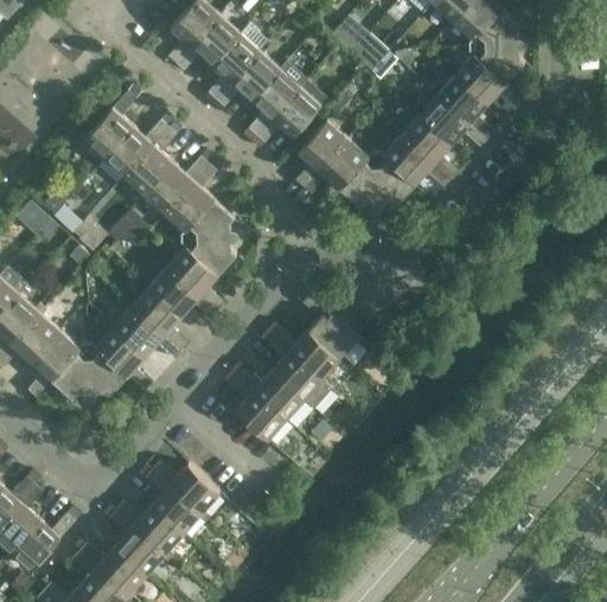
[(0,0),(0,12),(7,20),(24,0),(0,0)]
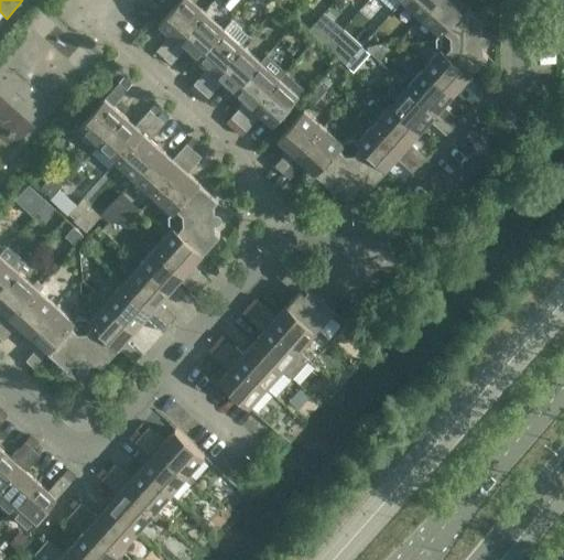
[(155,54),(163,61),(208,11),(205,8),(201,12),(186,0),(183,0),(159,28),(171,38),(155,54)]
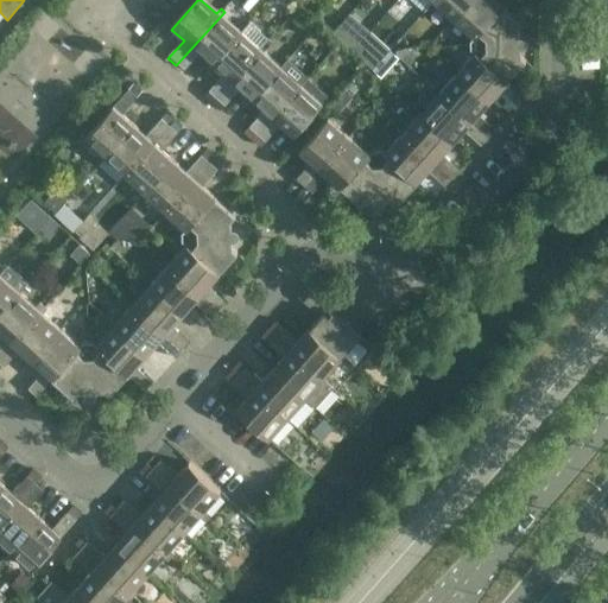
[(437,0),(430,8),(434,12),(437,7),(454,23),(474,0),(437,0)]
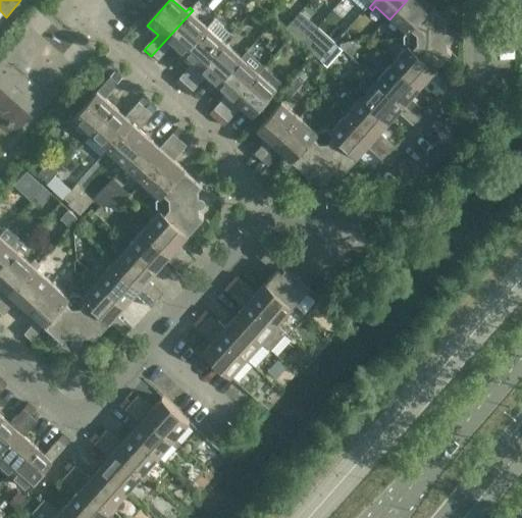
[(422,0),(407,0),(389,19),(404,32),(401,36),(403,39),(403,40),(431,8),(438,0),(427,0),(425,2),(422,0)]
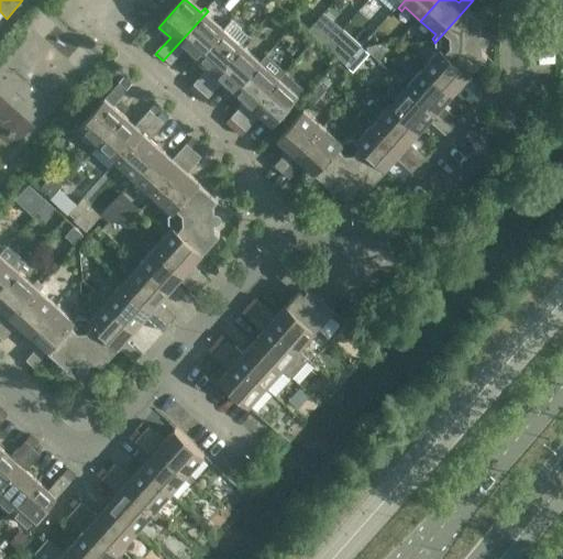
[(484,25),(465,9),(434,43),(435,47),(470,78),(486,59),(482,55),(481,30),(484,25)]
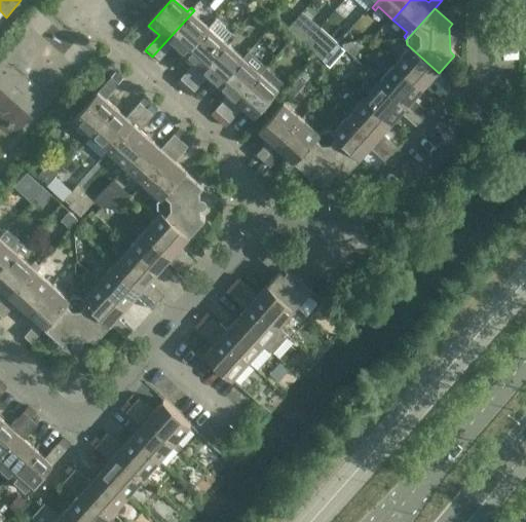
[(194,10),(152,57),(159,63),(173,48),(184,58),(208,30),(193,16),(197,13),(194,10)]
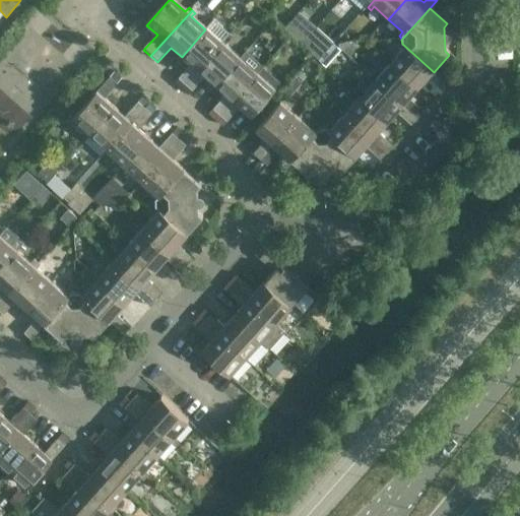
[(319,57),(332,45),(303,13),(290,25),(319,57)]
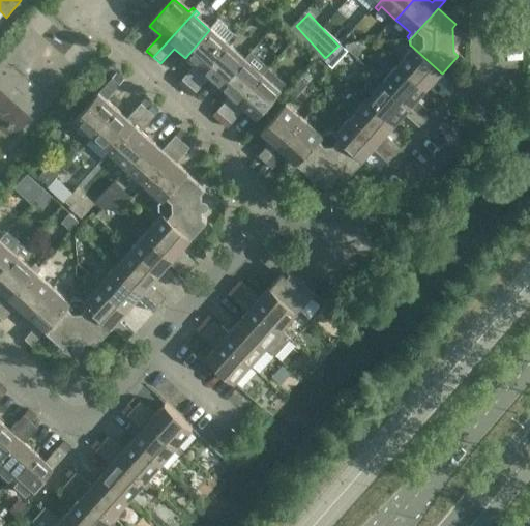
[(209,30),(185,58),(196,67),(182,83),(188,89),(230,42),(227,39),(224,44),(209,30)]
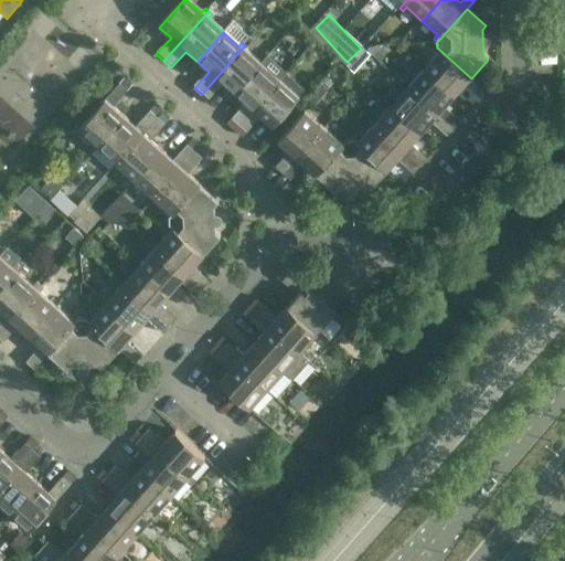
[(245,45),(201,95),(209,102),(223,85),(235,95),(260,66),(245,52),(249,48),(245,45)]
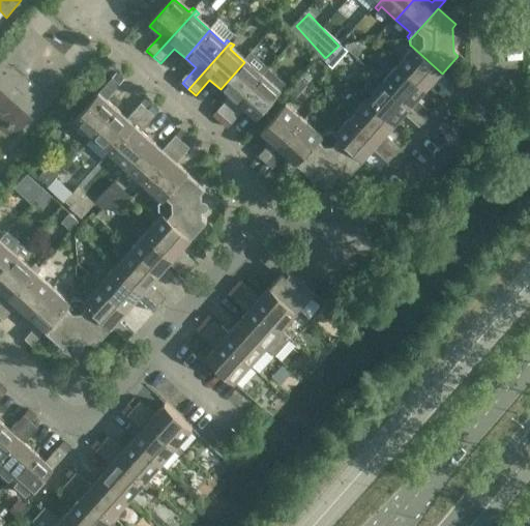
[(411,53),(399,67),(425,92),(435,82),(450,95),(457,87),(442,74),(410,45),(410,47),(407,50),(411,53)]
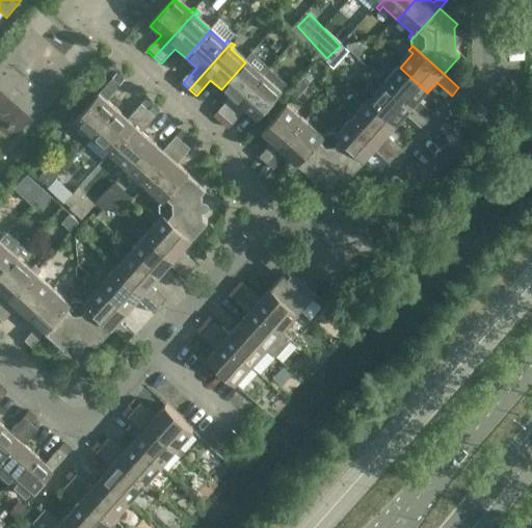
[(245,62),(221,89),(232,99),(217,114),(224,121),(267,74),(264,71),(260,75),(245,62)]
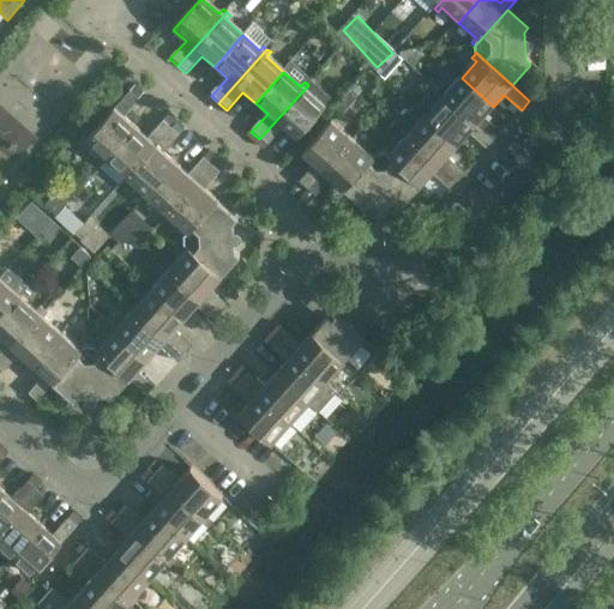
[(443,91),(439,95),(493,143),(500,134),(483,119),(493,107),(462,78),(446,95),(443,91)]
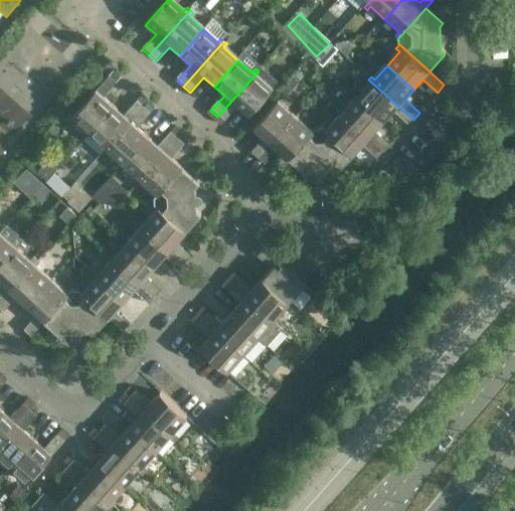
[(259,71),(217,117),(224,123),(237,109),(248,118),(273,91),(258,77),(262,74),(259,71)]
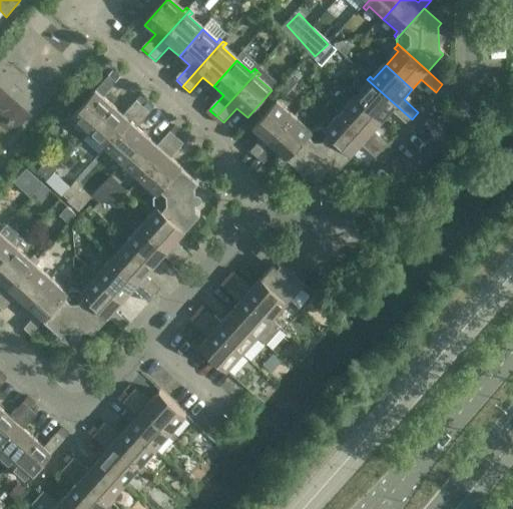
[(75,123),(88,135),(112,108),(102,99),(115,84),(108,78),(68,123),(71,126),(75,123)]
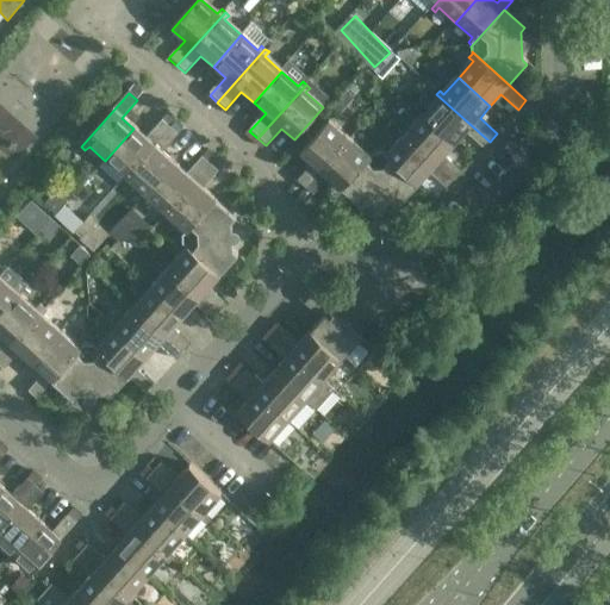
[(490,142),(436,94),(433,98),(437,101),(422,118),(454,147),(465,133),(483,150),(490,142)]
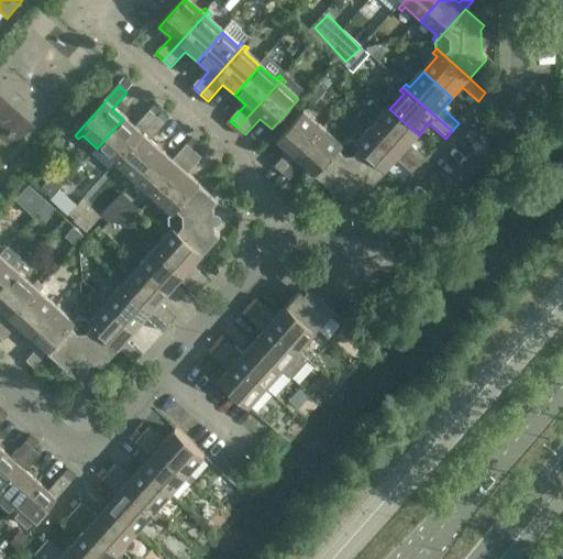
[(419,135),(389,109),(376,124),(372,121),(368,124),(419,168),(426,161),(409,146),(419,135)]
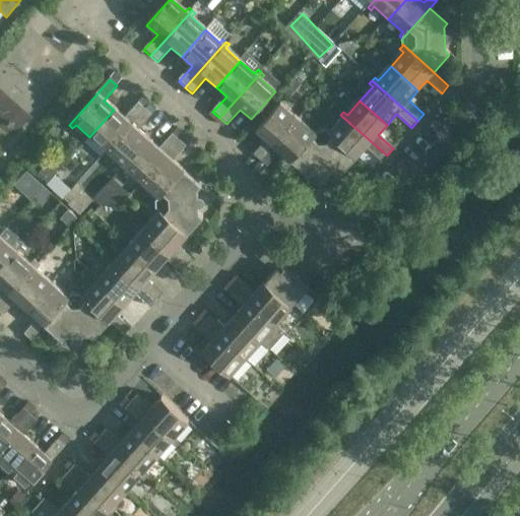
[(114,110),(89,137),(105,150),(101,154),(104,156),(144,111),(137,105),(124,119),(114,110)]
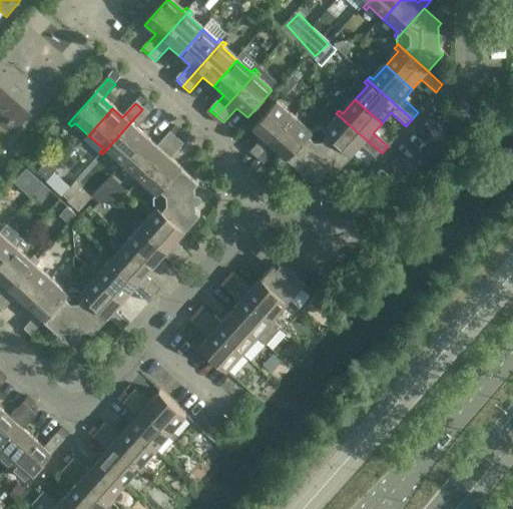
[(250,154),(257,159),(297,114),(294,112),(291,116),(277,103),(252,129),(264,139),(250,154)]
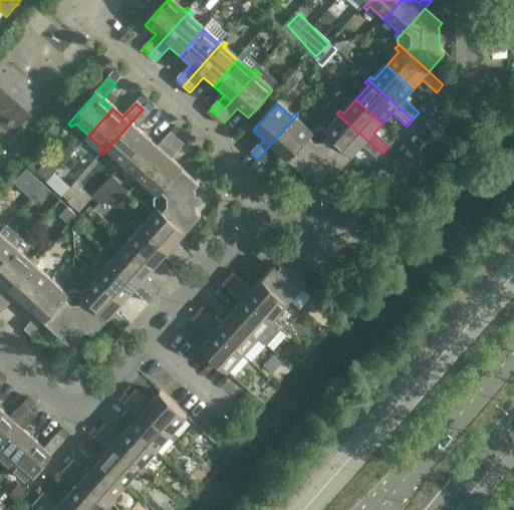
[(143,109),(102,155),(105,158),(109,154),(122,166),(147,140),(137,131),(150,115),(143,109)]
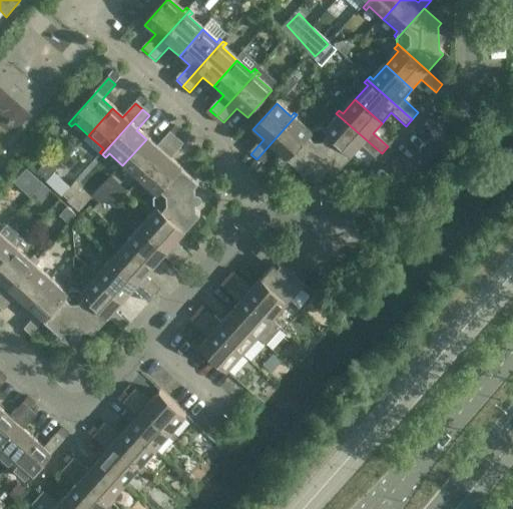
[(382,153),(336,113),(334,116),(337,119),(325,132),(352,156),(361,146),(375,160),(382,153)]
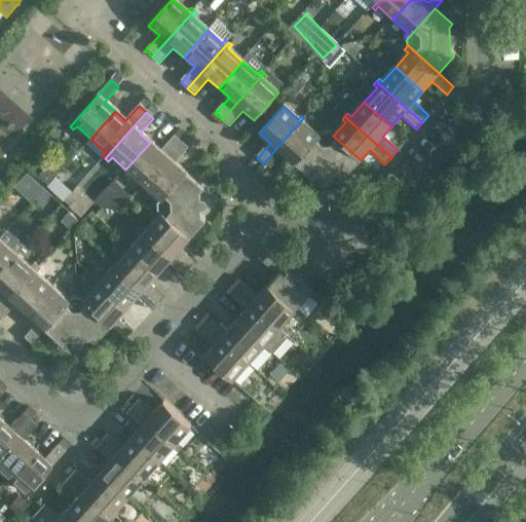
[(304,117),(263,163),(270,171),(284,155),(294,164),(318,137),(304,124),(308,120),(304,117)]
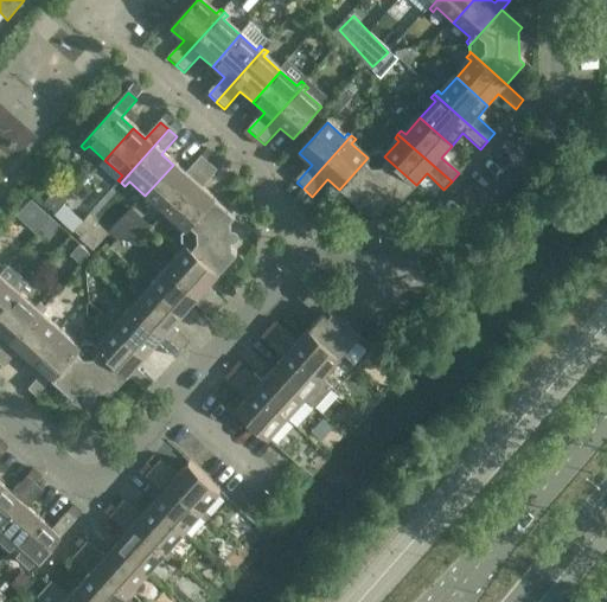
[(368,158),(339,190),(360,209),(364,204),(393,203),(397,206),(416,185),(384,157),(379,153),(371,154),(368,158)]
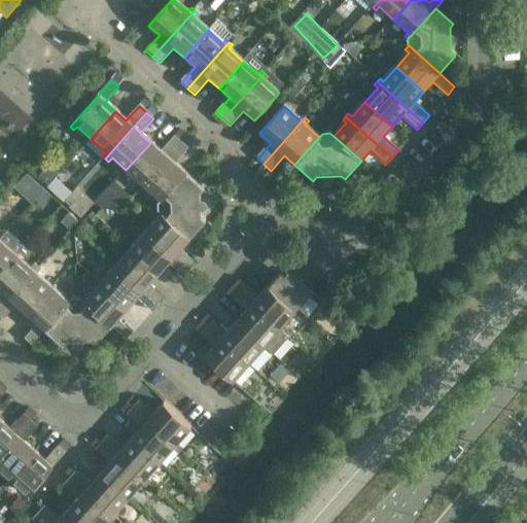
[(150,143),(126,170),(141,184),(137,187),(140,189),(181,143),(174,137),(161,152),(150,143)]
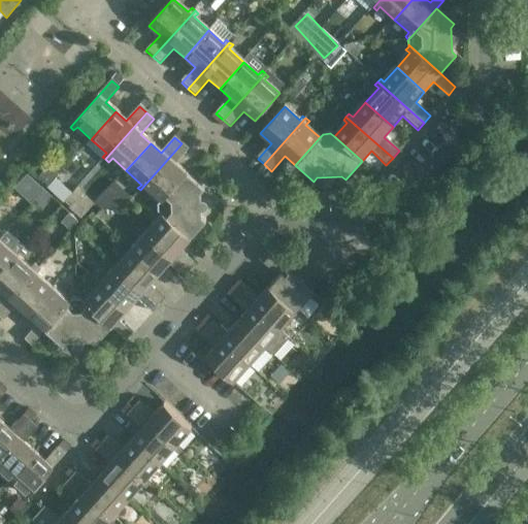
[(182,143),(140,190),(143,194),(146,190),(161,203),(186,174),(175,165),(189,151),(182,143)]
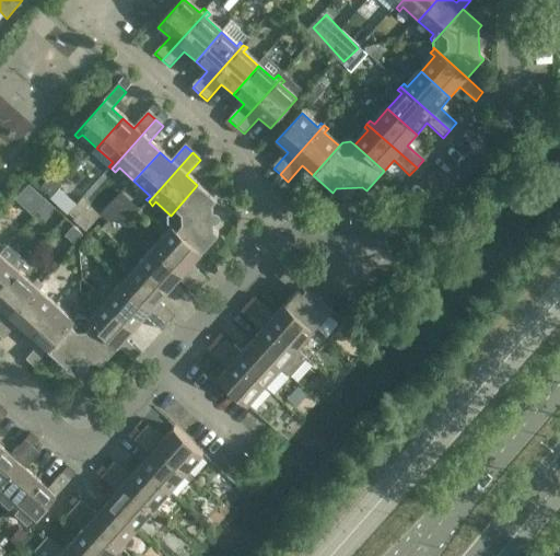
[(36,218),(50,204),(31,185),(16,199),(36,218)]
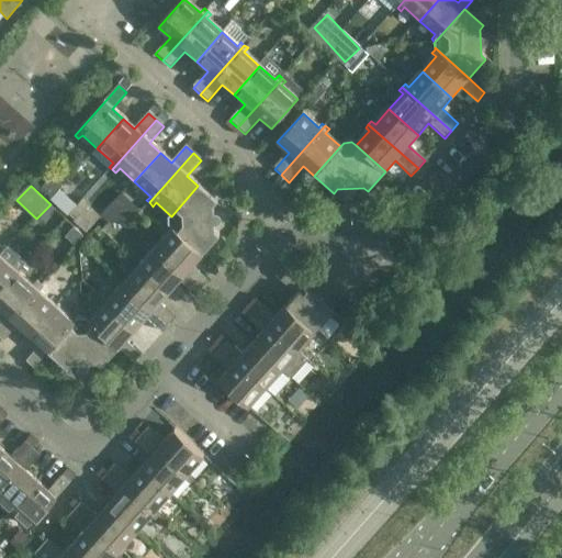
[(198,186),(171,216),(168,220),(168,229),(171,232),(201,257),(218,237),(215,234),(213,208),(217,203),(198,186)]
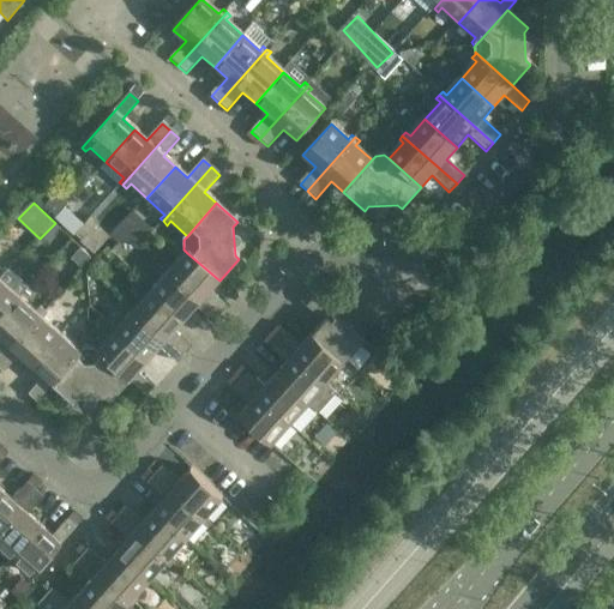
[(134,257),(156,231),(133,211),(112,236),(134,257)]
